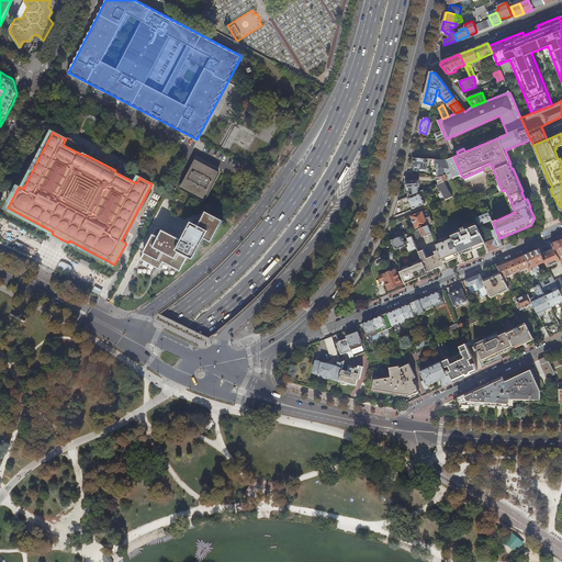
[(445,181),(461,175),(453,157),(446,160),(451,173),(446,176),(439,177),(437,177),(438,184),(445,181)]
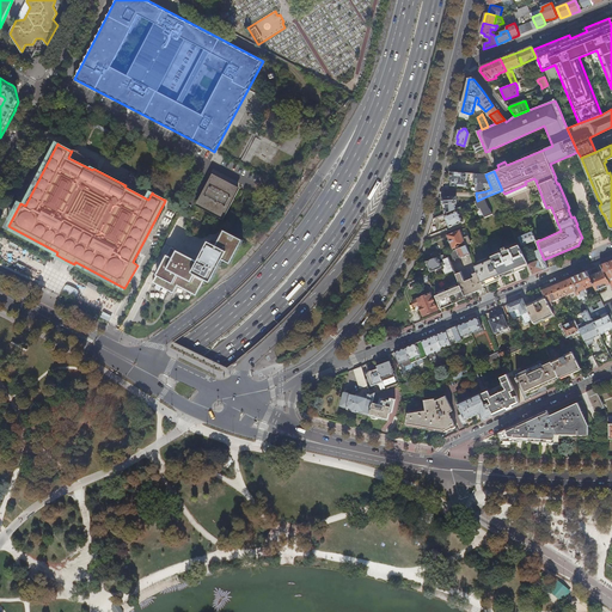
[(469,179),(469,173),(452,172),(452,173),(451,173),(451,178),(452,178),(452,182),(451,185),(465,187),(465,181),(466,179),(469,179)]
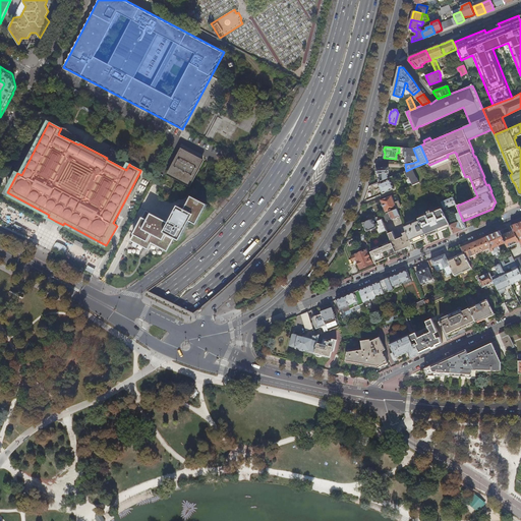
[(406,156),(405,164),(407,164),(413,163),(418,161),(413,149),(404,148),(403,156),(406,156)]
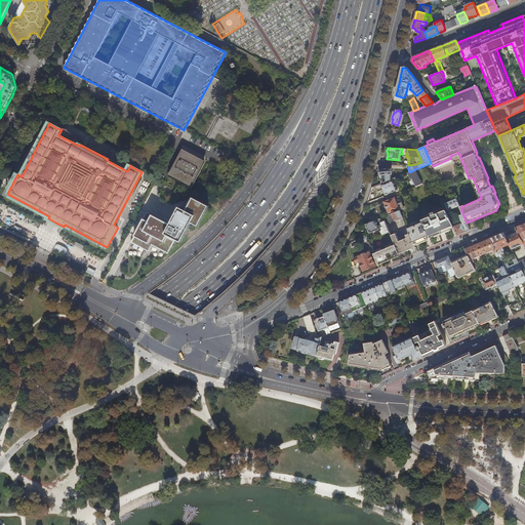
[(170,175),(192,187),(205,162),(184,151),(170,175)]
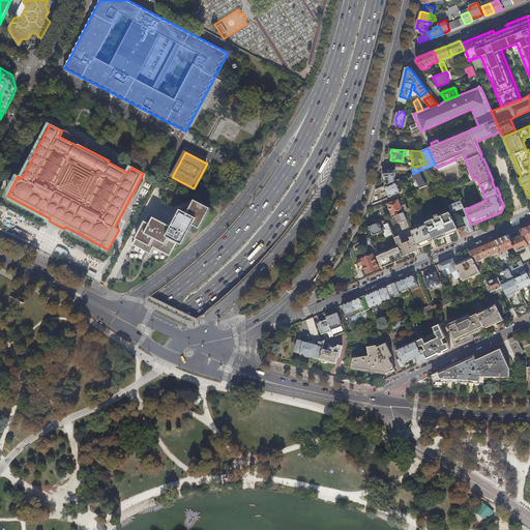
[(386,185),(400,179),(399,177),(394,177),(394,176),(395,176),(395,170),(383,171),(383,176),(385,177),(386,185)]
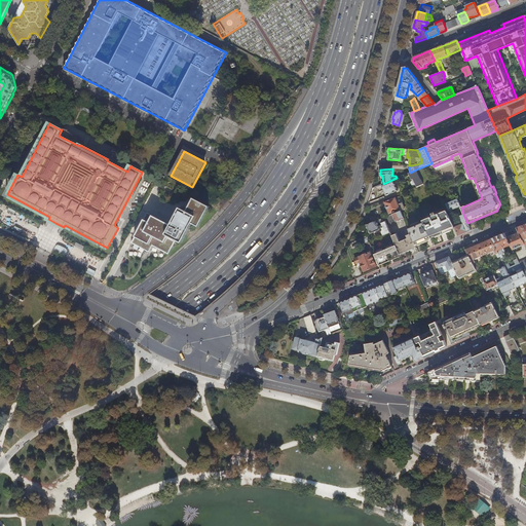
[(419,176),(416,170),(410,173),(409,173),(411,179),(419,176)]
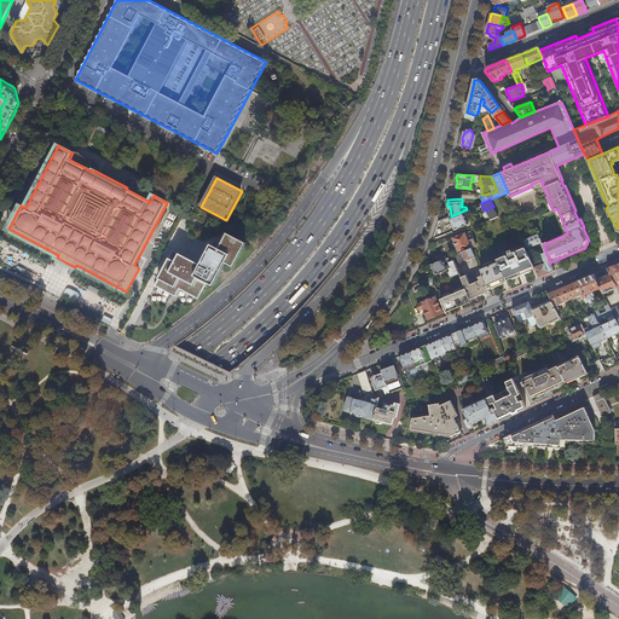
[(169,208),(180,214),(184,208),(172,202),(169,208)]
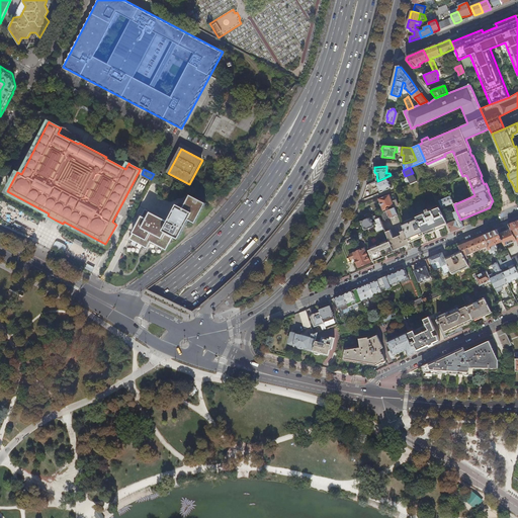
[(417,181),(414,174),(408,177),(409,179),(411,184),(417,181)]
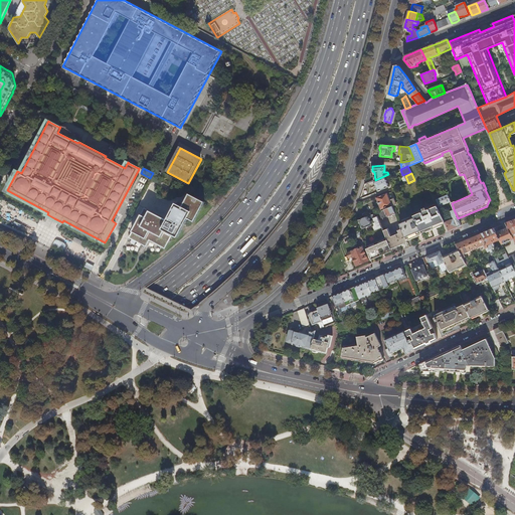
[(378,191),(390,187),(387,180),(386,177),(374,182),(376,187),(378,191)]
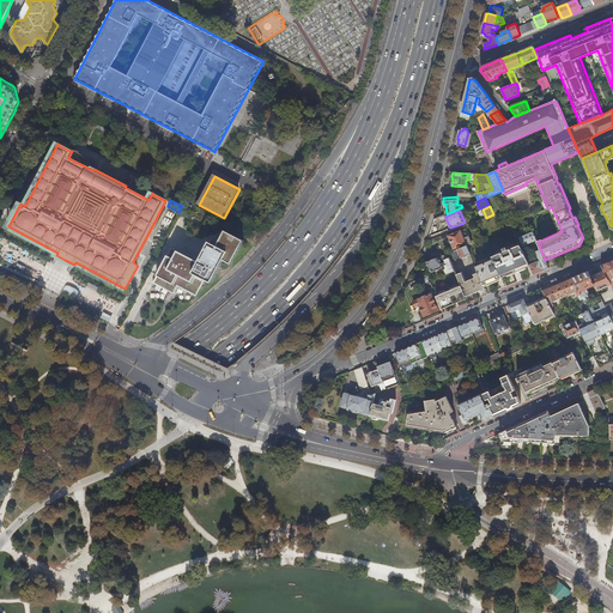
[(196,297),(206,280),(212,284),(224,261),(232,265),(244,241),(226,230),(218,246),(210,241),(200,261),(173,248),(153,284),(174,295),(177,287),(196,297)]
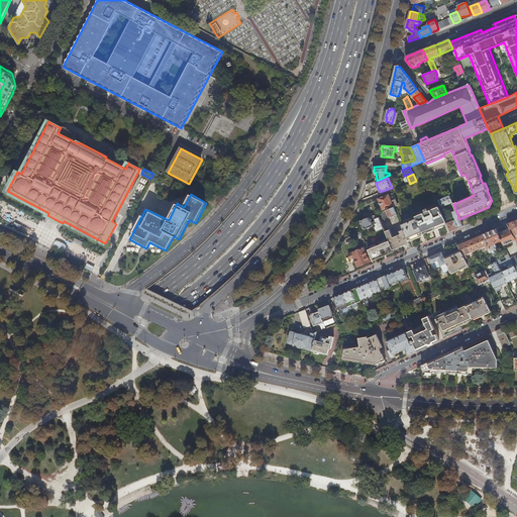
[(392,201),(389,194),(378,198),(383,210),(391,207),(391,208),(394,207),(399,206),(396,199),(392,201)]
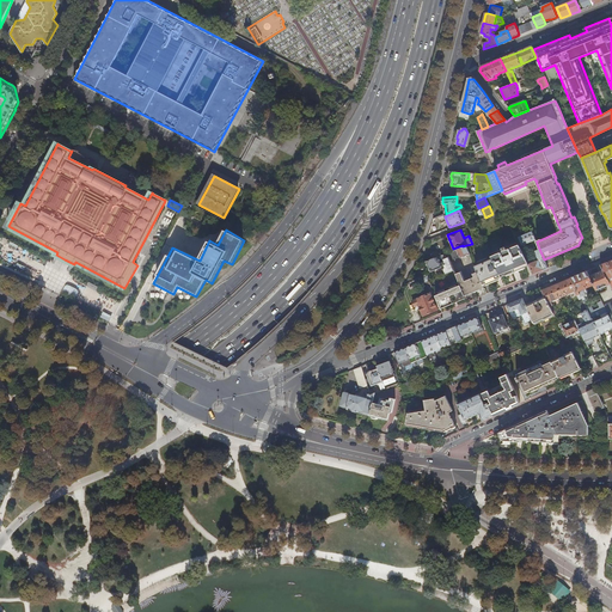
[(522,246),(536,240),(532,232),(519,238),(522,246)]
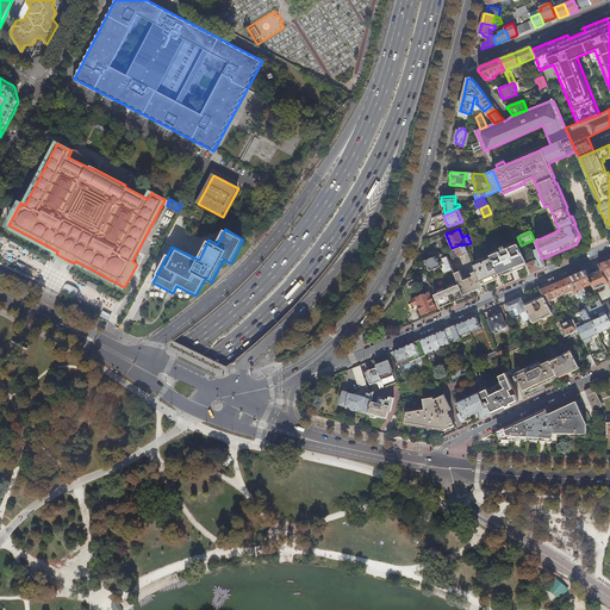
[(468,254),(465,244),(461,246),(449,251),(446,253),(449,260),(459,256),(459,257),(468,254)]
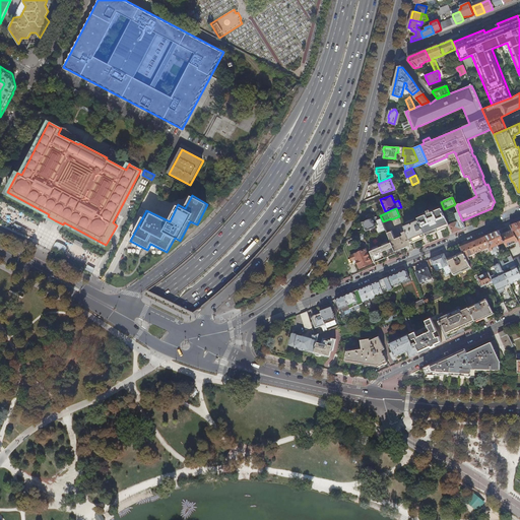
[(417,218),(418,220),(427,236),(434,233),(445,228),(450,225),(449,224),(441,208),(434,211),(434,210),(431,211),(430,210),(428,211),(429,212),(426,213),(426,214),(417,218)]
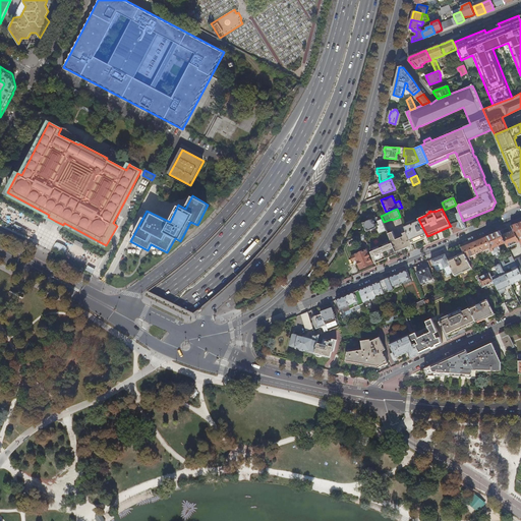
[(452,223),(453,222),(456,221),(455,219),(451,210),(447,212),(451,222),(452,223)]
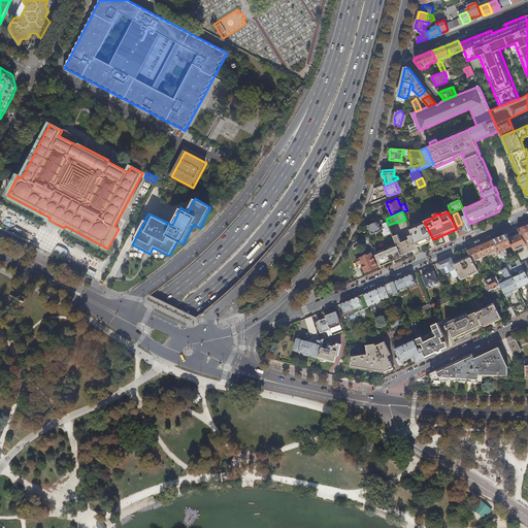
[(375,219),(376,223),(386,219),(389,218),(387,213),(375,218),(375,219)]
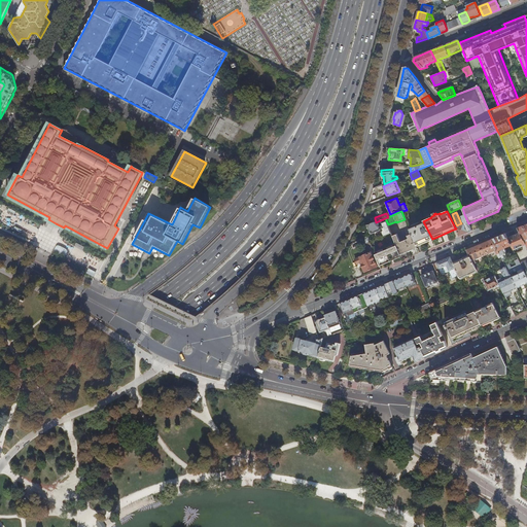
[(459,225),(455,227),(456,229),(460,236),(465,234),(471,232),(468,223),(464,214),(461,216),(464,223),(461,224),(461,223),(458,224),(459,225)]
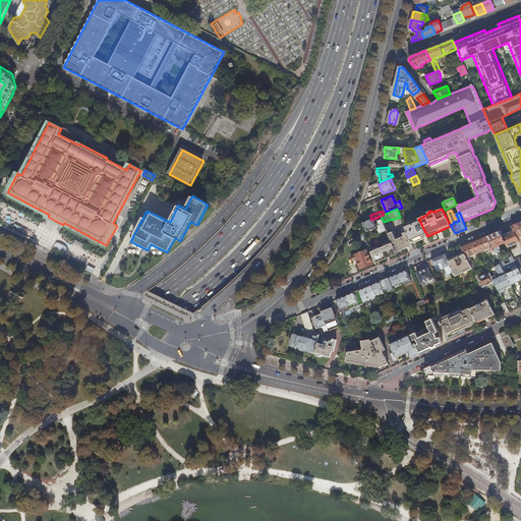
[(387,230),(384,222),(381,216),(371,220),(363,223),(364,227),(366,232),(372,229),(374,229),(377,228),(374,222),(378,221),(380,225),(379,226),(379,228),(378,230),(380,233),(387,230)]
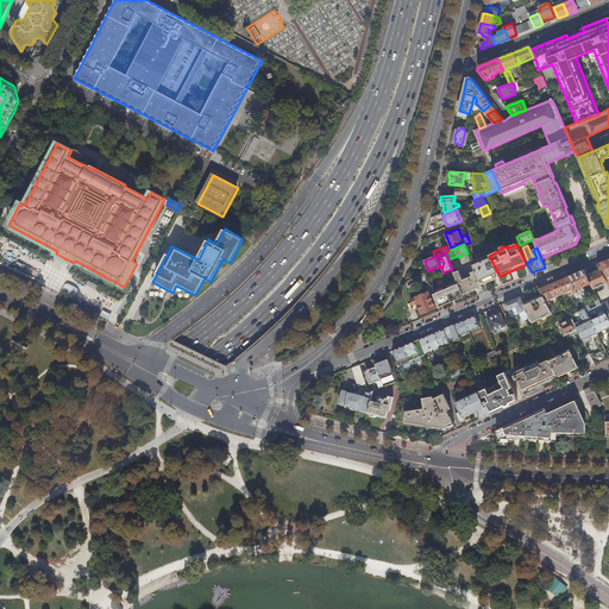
[(473,265),(475,270),(481,283),(491,280),(500,276),(490,258),(473,265)]
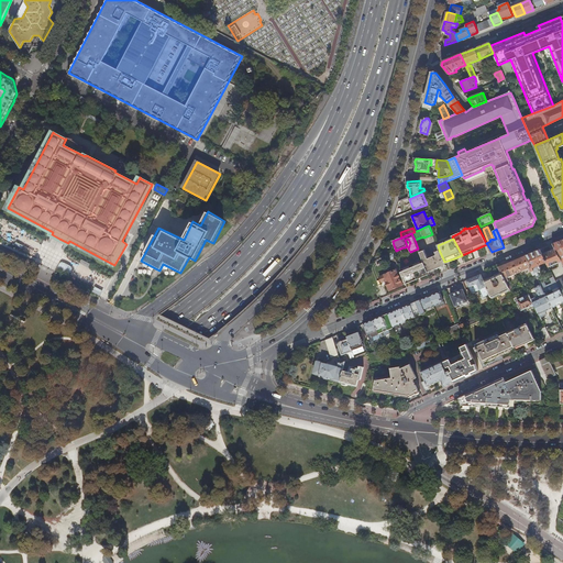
[(553,244),(555,250),(560,257),(562,256),(562,255),(562,240),(561,241),(553,244)]
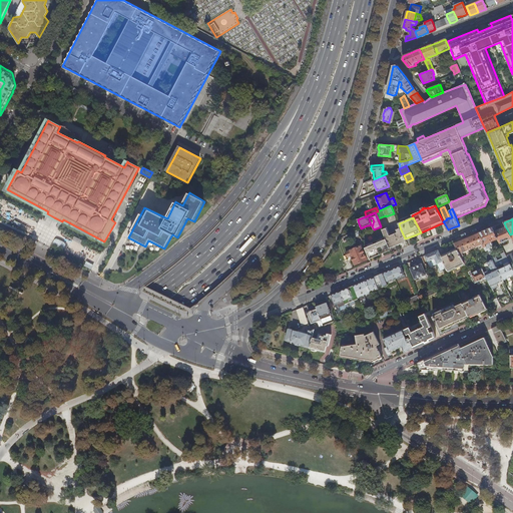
[(387,227),(382,229),(386,239),(390,248),(399,244),(406,241),(405,238),(400,227),(396,229),(397,232),(390,235),(387,227)]
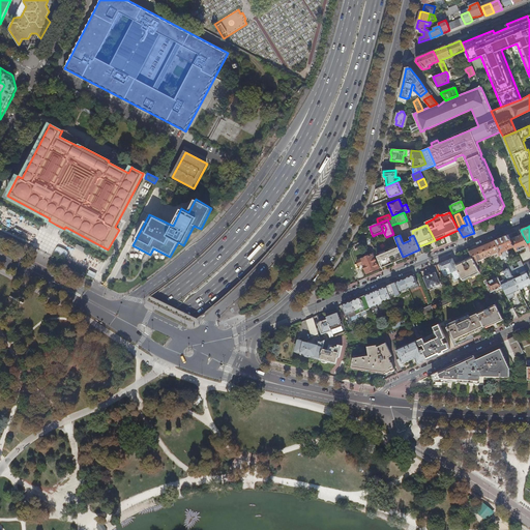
[(502,238),(495,240),(503,257),(507,256),(506,254),(509,253),(508,249),(514,247),(510,239),(508,235),(502,238)]
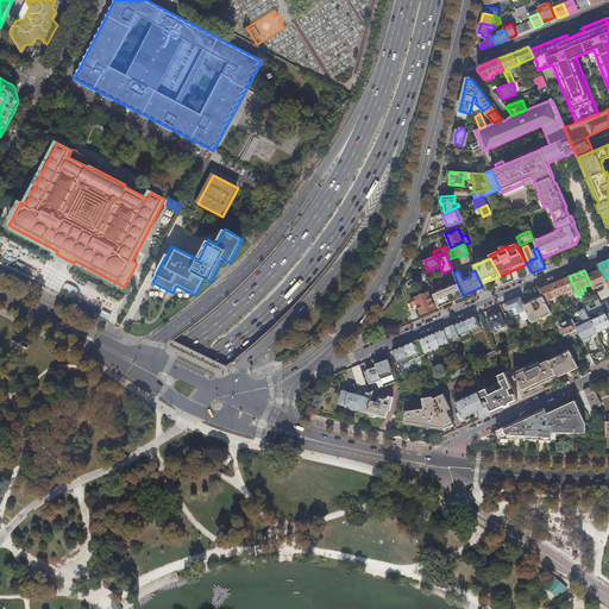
[(594,272),(586,275),(591,284),(594,289),(608,283),(606,278),(601,270),(594,272)]
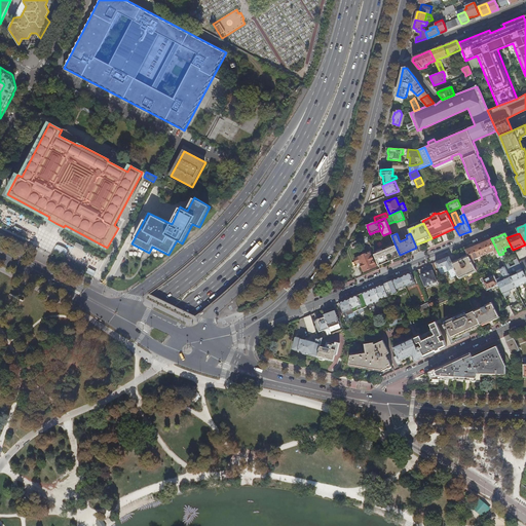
[(368,248),(371,247),(367,236),(360,239),(362,243),(366,242),(368,248)]
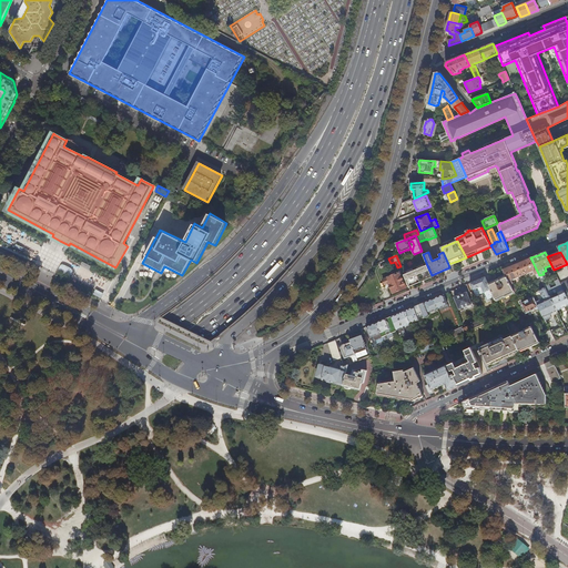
[(503,270),(506,275),(510,285),(514,284),(511,281),(534,271),(536,276),(539,275),(530,257),(517,264),(503,270)]
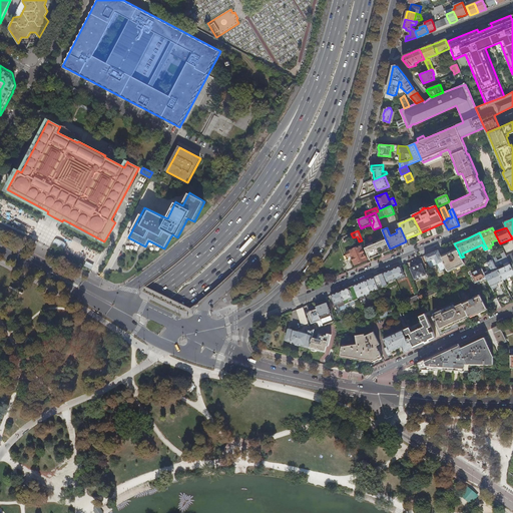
[(390,248),(386,239),(366,247),(369,258),(373,255),(384,251),(390,248)]
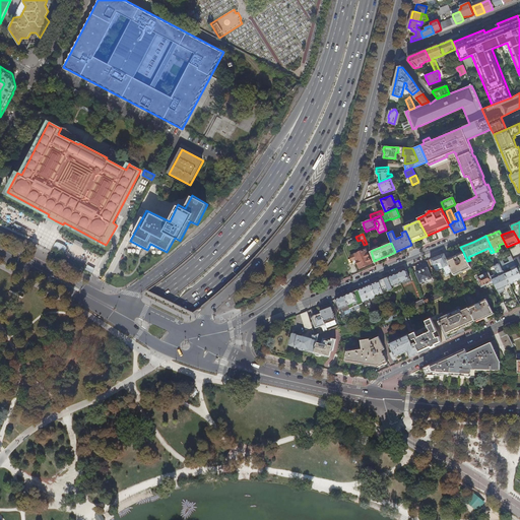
[(372,263),(366,249),(350,256),(352,260),(356,259),(361,268),(361,267),(372,263)]
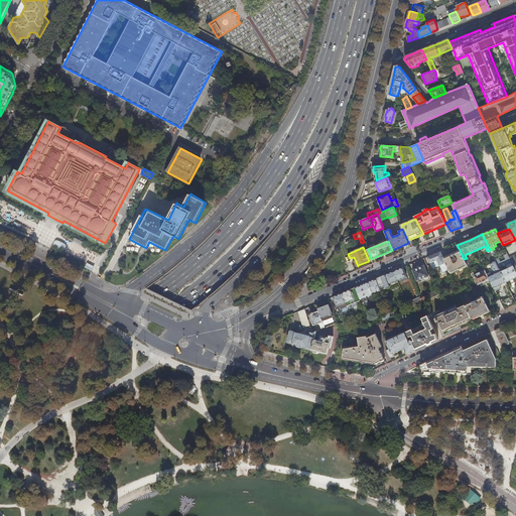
[(450,254),(443,257),(445,263),(446,264),(448,268),(449,271),(466,304),(472,319),(481,315),(490,311),(473,276),(472,274),(464,259),(460,250),(450,254)]
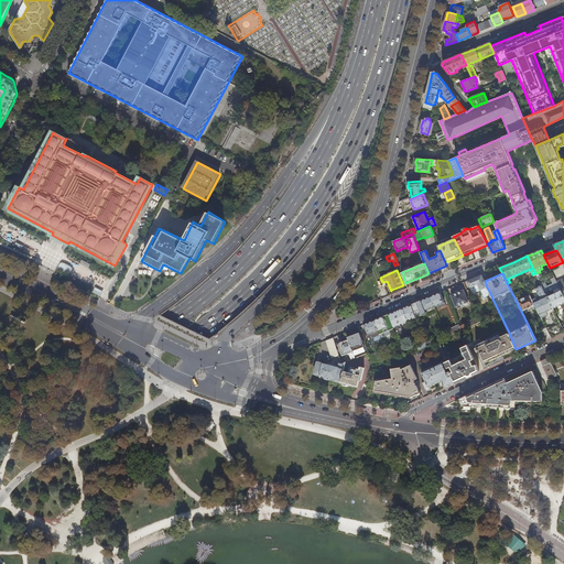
[(472,279),(467,281),(468,283),(469,286),(469,288),(474,286),(475,290),(479,288),(480,291),(484,289),(487,288),(485,281),(481,275),(472,279)]
